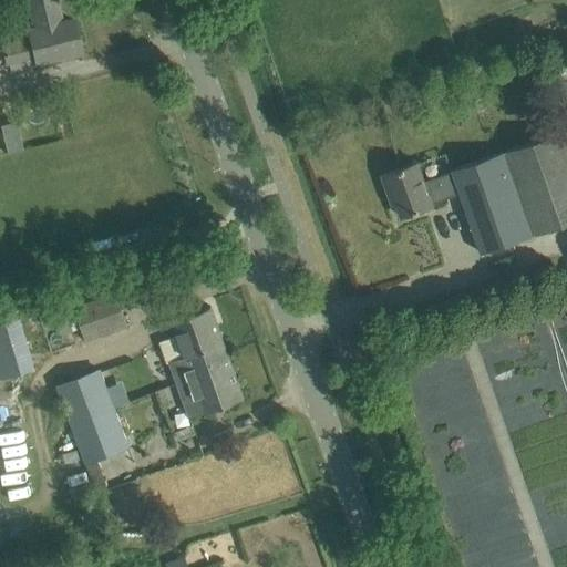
[(38,65),(37,62),(81,52),(73,20),(61,22),(55,0),(30,0),(26,1),(33,31),(27,33),(28,40),(1,47),(4,64),(8,63),(10,72),(38,65)]
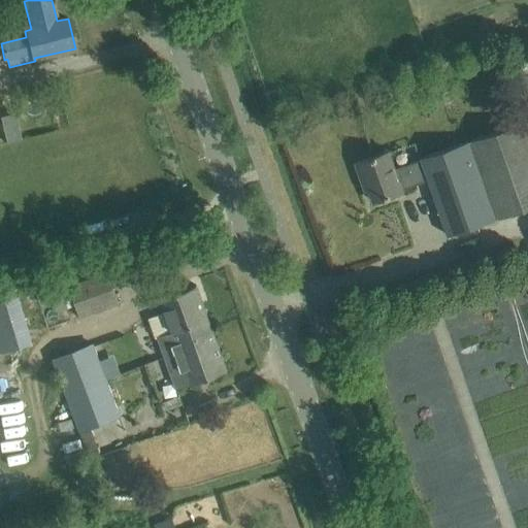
[(449,235),(468,229),(527,207),(527,126),(526,121),(421,158),(422,160),(395,169),(389,151),(356,163),(362,180),(366,179),(373,201),(403,191),(402,190),(429,180),(449,235)]
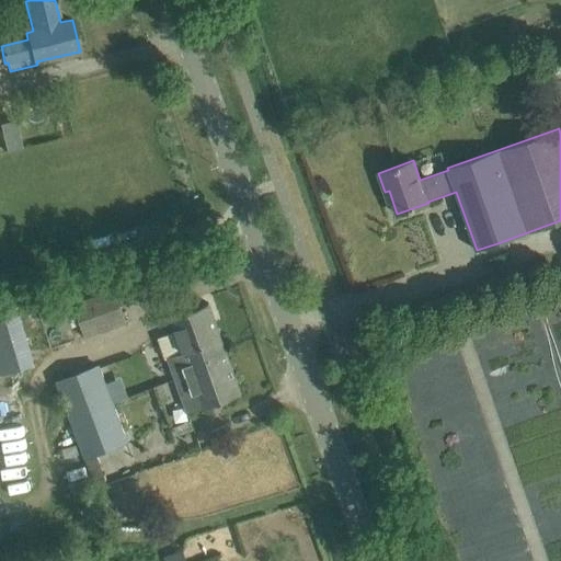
[(80,324),(84,336),(126,322),(115,289),(58,309),(65,330),(80,324)]
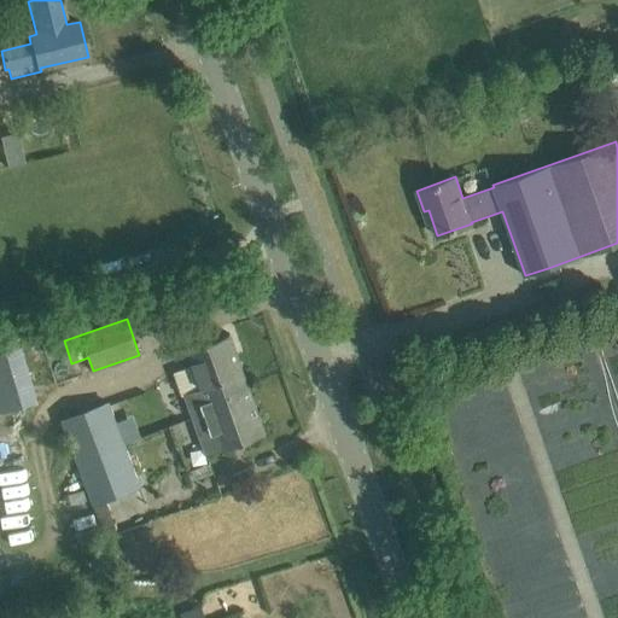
[(214,402),(250,389),(231,334),(192,348),(198,363),(174,372),(181,395),(184,395),(193,420),(217,412),(214,402)]
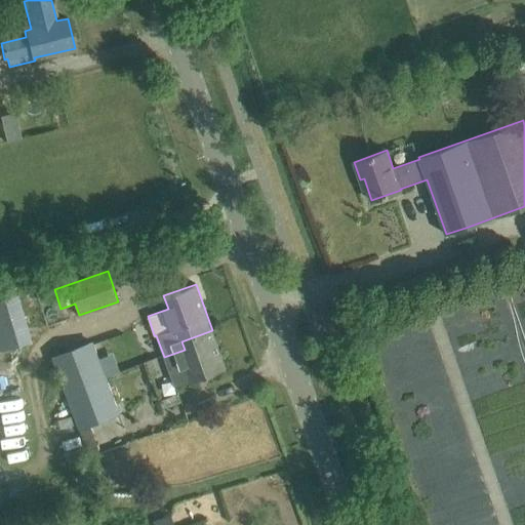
[(19,300),(0,304),(0,331),(4,352),(28,347),(19,300)]
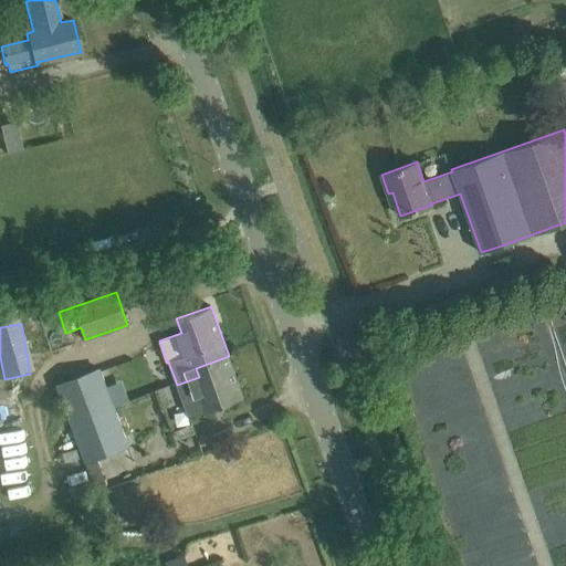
[(199,377),(177,385),(188,417),(243,398),(229,356),(196,368),(199,377)]
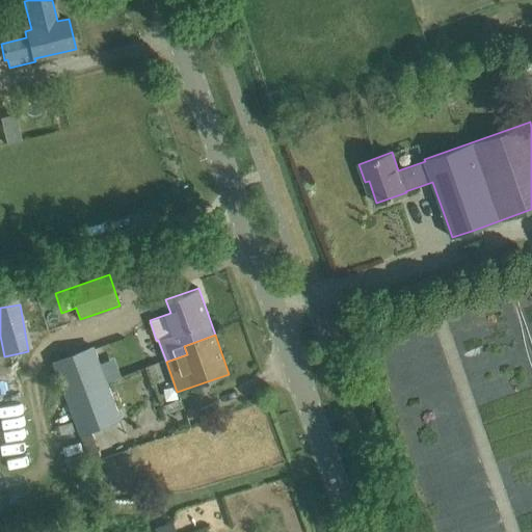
[(67,398),(109,382),(95,345),(53,362),(67,398)]
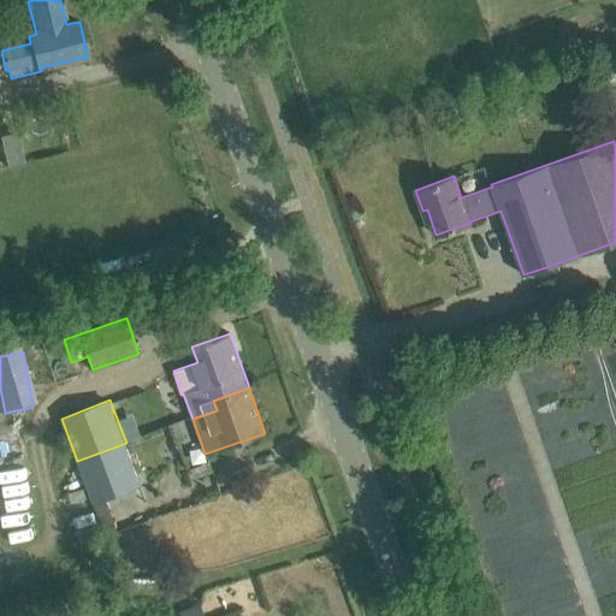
[(29,458),(16,418),(0,422),(0,454),(4,467),(29,458)]
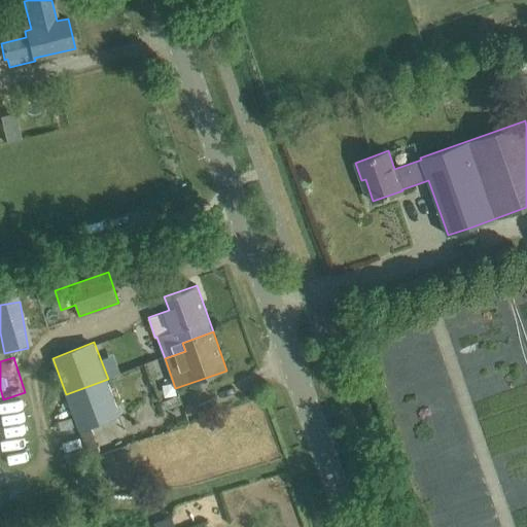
[(121,416),(108,379),(66,394),(89,455),(101,451),(92,427),(121,416)]
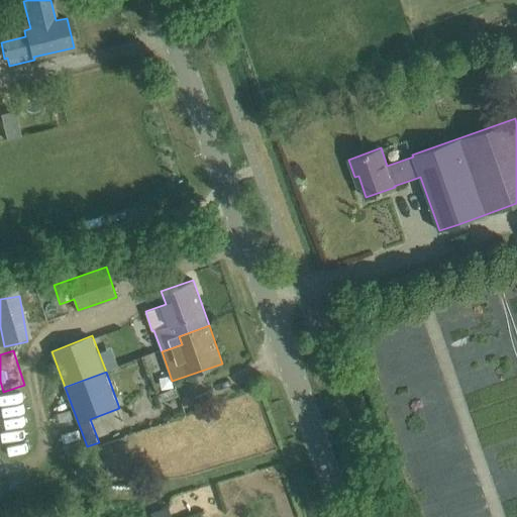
[(173,516),(170,506),(151,512),(152,516),(173,516)]
